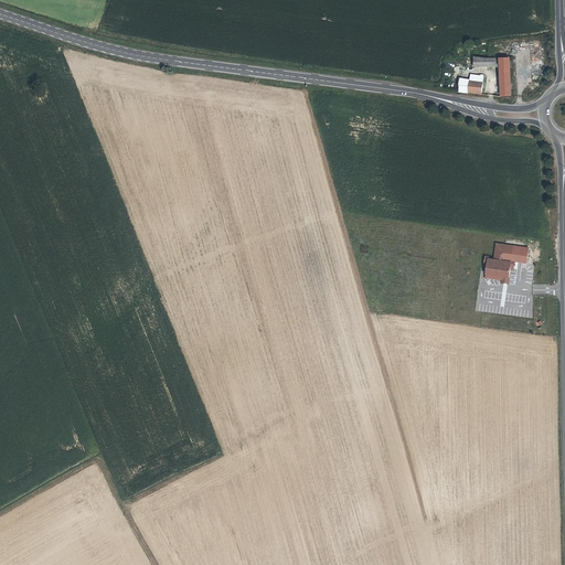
[(493,95),(498,96),(499,94),(509,93),(510,92),(509,74),(509,55),(501,55),(501,57),(494,57),(487,59),(487,67),(498,66),(498,64),(500,64),(500,91),(494,91),(493,95)]
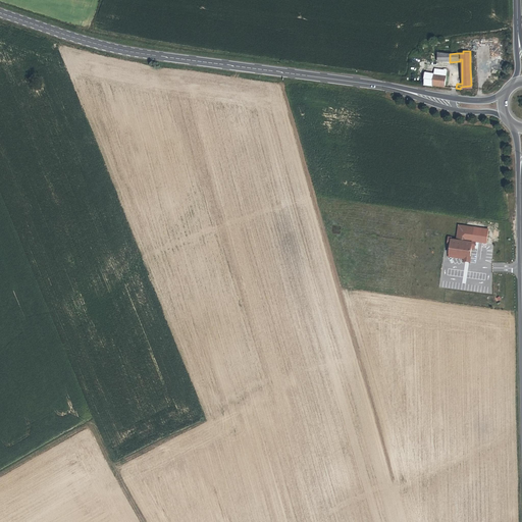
[(450,54),(439,55),(439,63),(450,62),(450,54)]
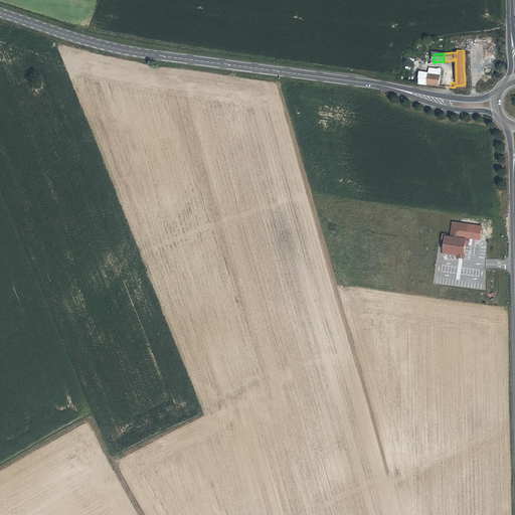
[(414,82),(425,83),(426,72),(415,71),(414,82)]
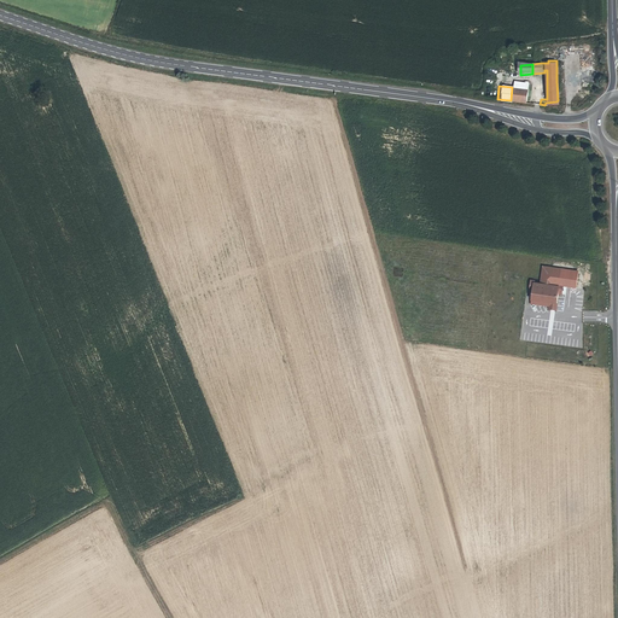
[(511,100),(524,103),(525,89),(512,87),(511,100)]
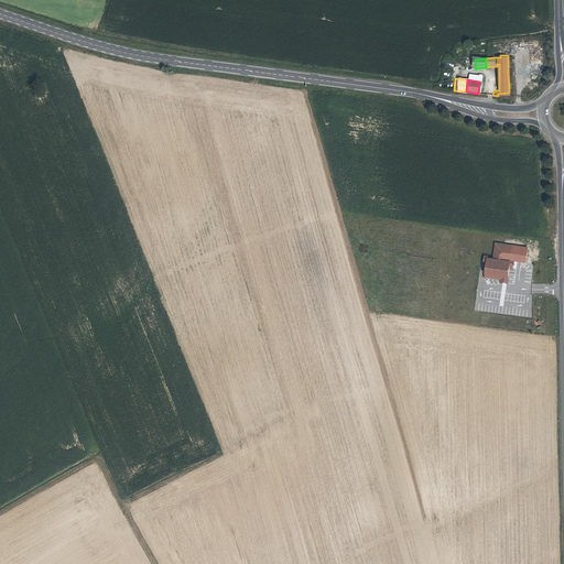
[(485,257),(483,278),(500,279),(499,282),(507,283),(508,268),(512,269),(513,260),(506,259),(508,243),(494,242),(491,258),(485,257)]
